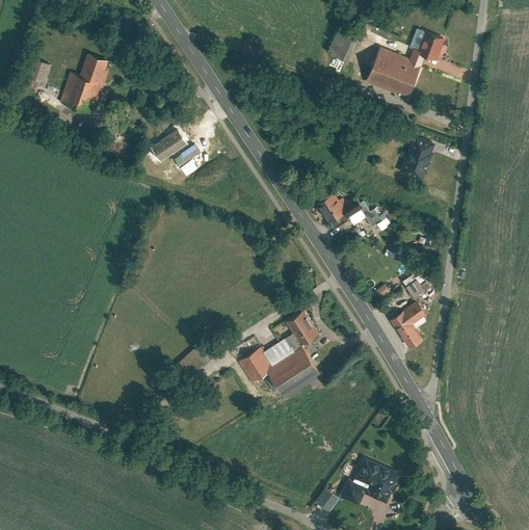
[(411,61),(378,48),(366,79),(408,97),(426,53),(438,58),(447,36),(419,25),(411,46),(416,48),(411,61)]
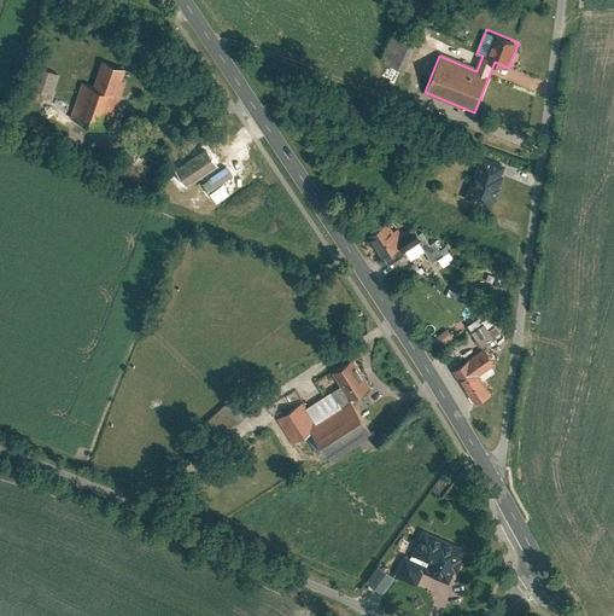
[(396,30),(381,64),(399,71),(414,39),(396,30)]
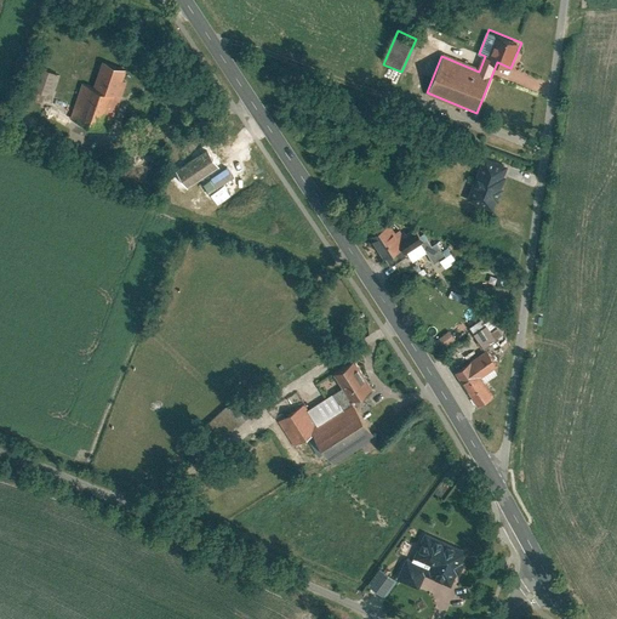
[(83,83),(69,119),(107,132),(114,109),(119,111),(129,80),(124,79),(127,67),(104,60),(96,86),(83,83)]
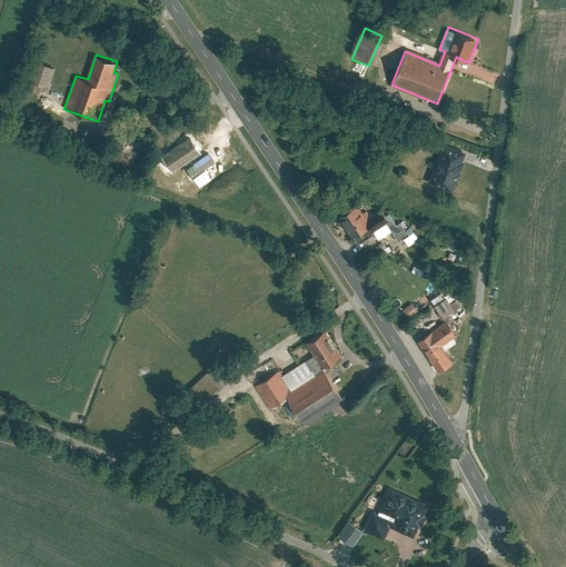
[(57,68),(42,62),(31,91),(40,95),(42,87),(49,89),(57,68)]
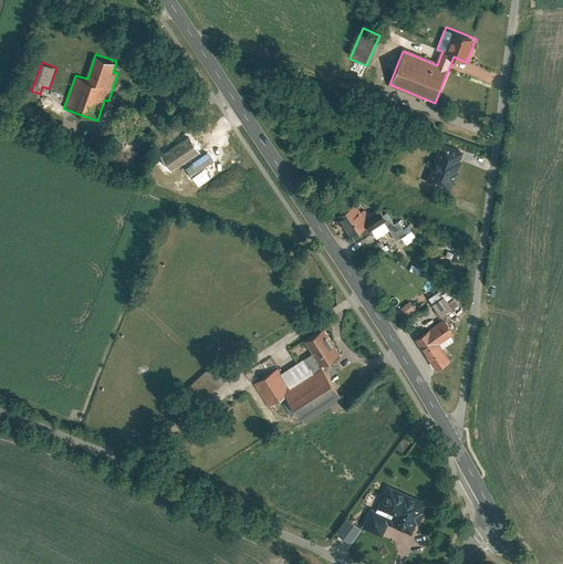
[(427,185),(450,192),(462,153),(440,145),(427,185)]
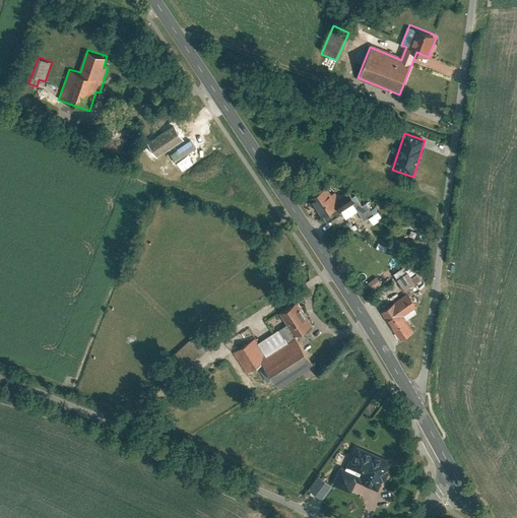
[(385,165),(392,167),(396,150),(389,148),(385,165)]
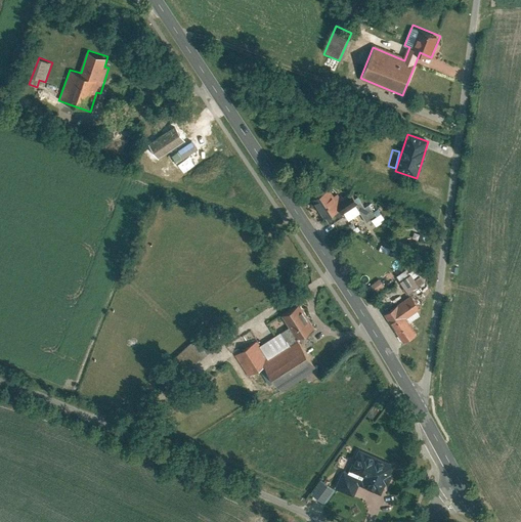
[(329,190),(311,201),(323,221),(341,211),(329,190)]
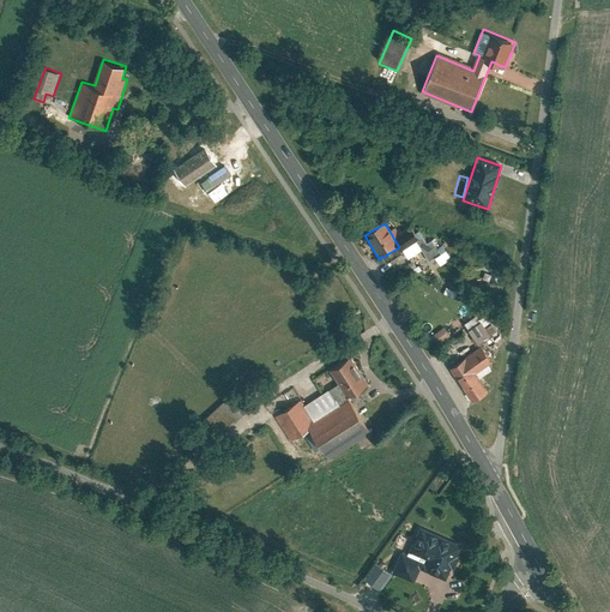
[(400,247),(409,261),(421,252),(427,262),(440,253),(432,241),(427,245),(420,235),(400,247)]
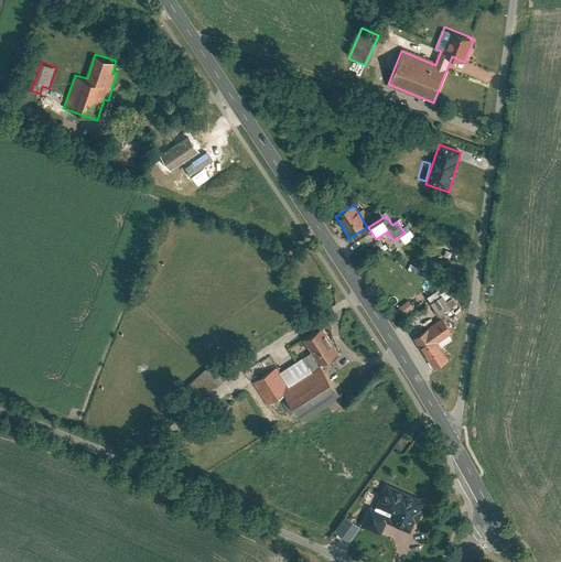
[(399,237),(403,245),(414,239),(410,231),(399,237)]
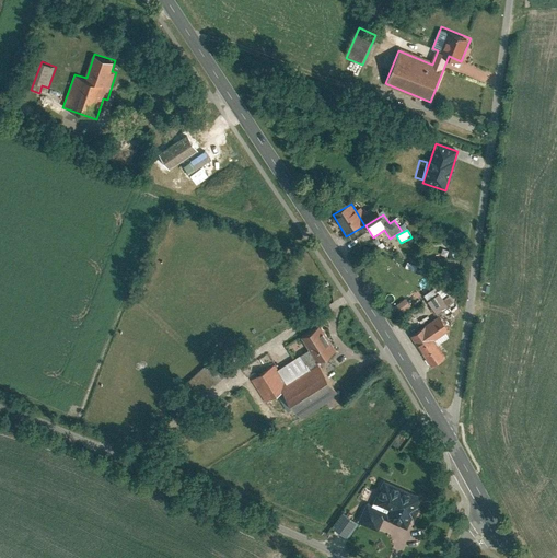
[(442,270),(438,282),(450,287),(454,275),(442,270)]
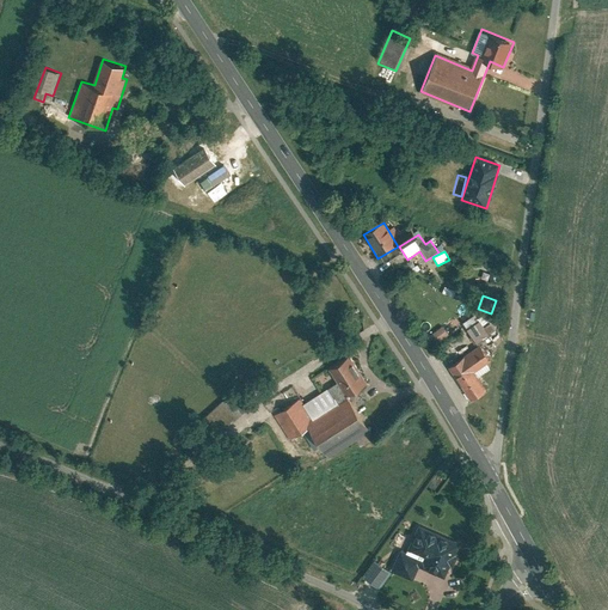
[(462,324),(478,345),(496,331),(484,315),(477,321),(473,316),(462,324)]
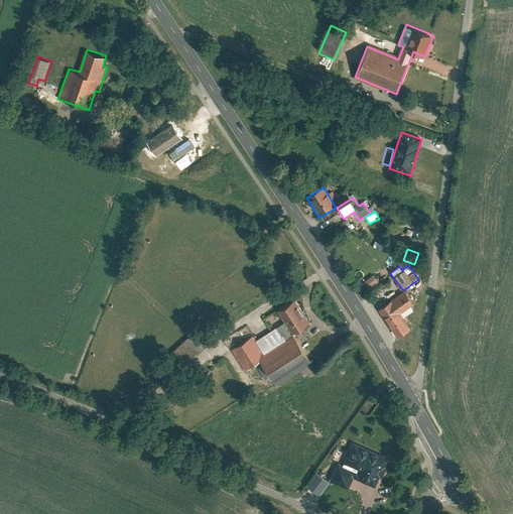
[(363,285),(367,291),(376,283),(372,278),(363,285)]
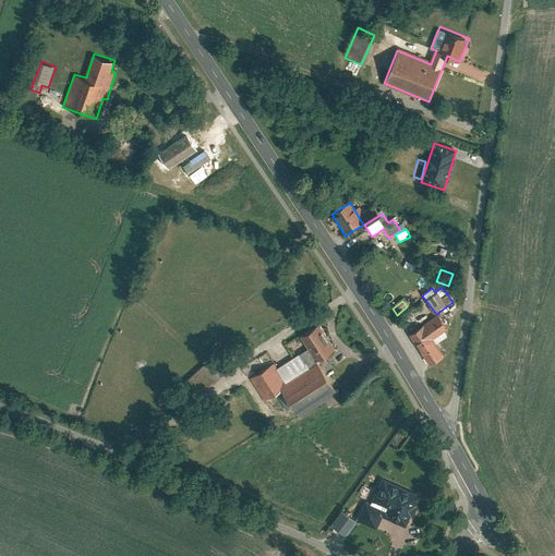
[(429,366),(444,357),(433,340),(447,330),(437,316),(408,336),(429,366)]
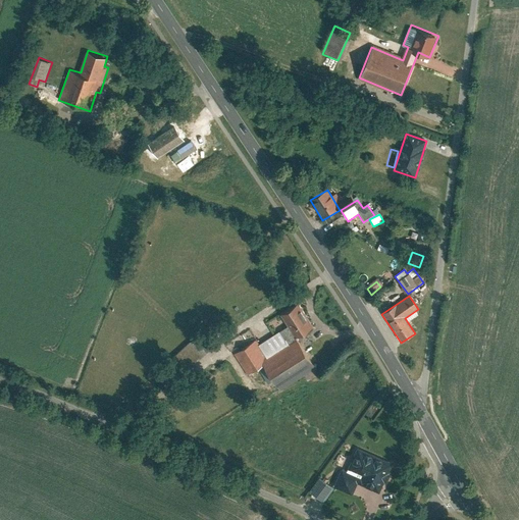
[(287,326),(295,341),(313,329),(297,303),(278,313),(287,326)]
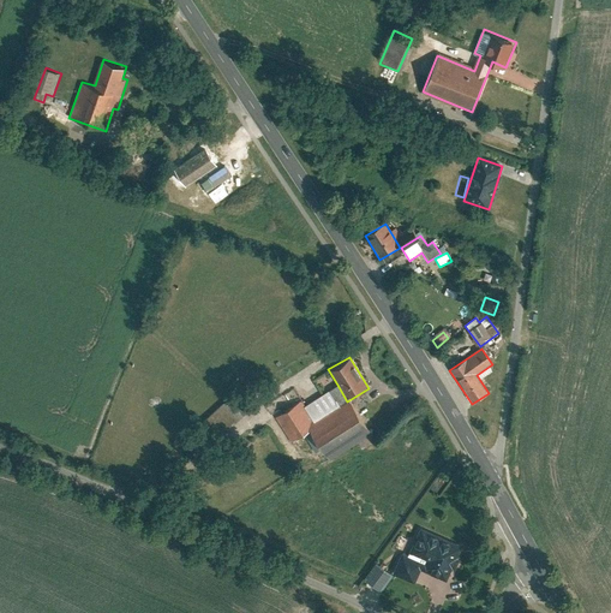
[(303,405),(315,426),(349,405),(347,402),(337,385),(303,405)]
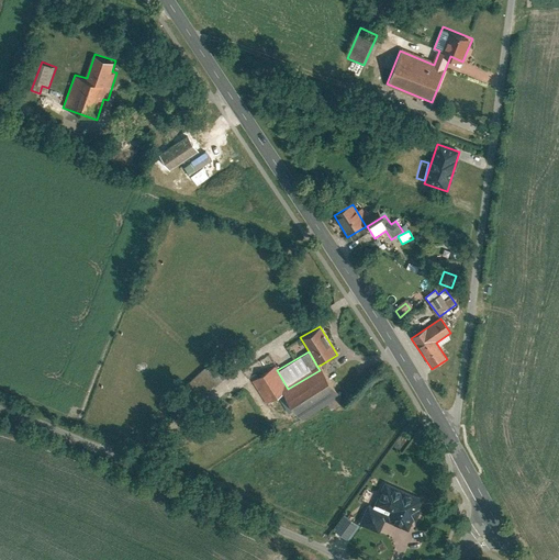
[(288,389),(277,370),(275,367),(249,382),(264,405),(282,393),(282,392),(288,389)]
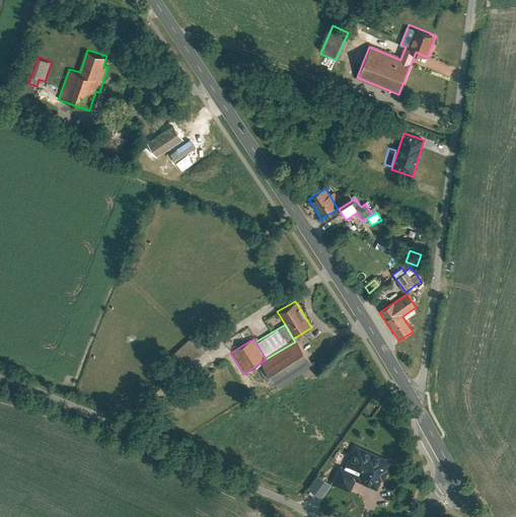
[(261,363),(277,389),(313,367),(297,340),(295,342),(266,359),(261,362),(261,363)]
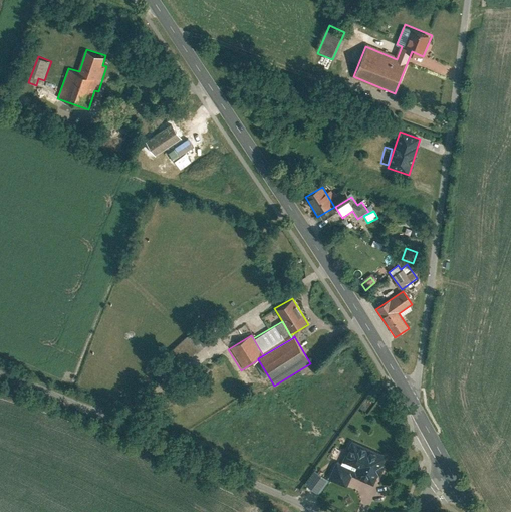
[(325,476),(344,485),(350,474),(371,484),(386,456),(349,439),(337,465),(331,463),(325,476)]
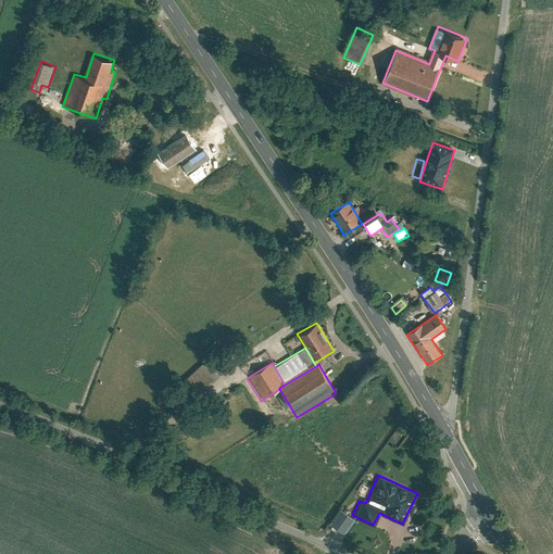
[(338,510),(327,525),(342,534),(352,519),(338,510)]
